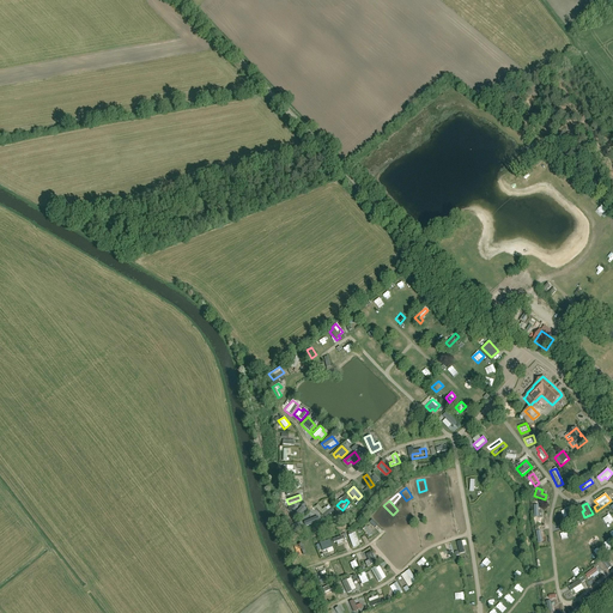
[(298,504),(295,508),(292,504),(286,509),(292,515),(301,507),(298,504)]
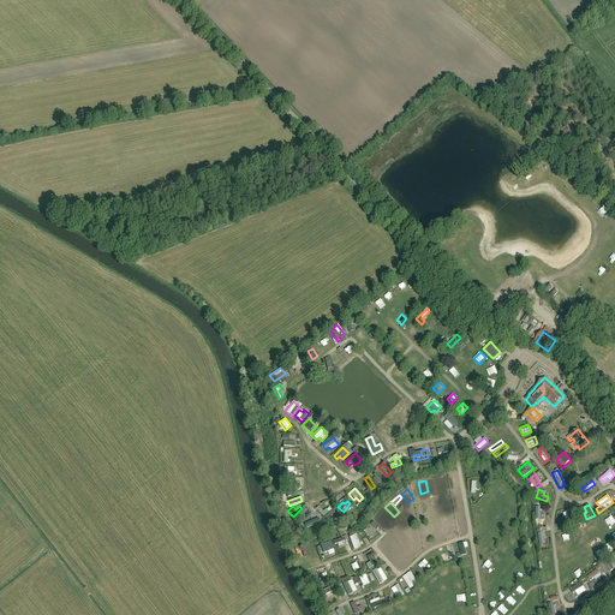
[(330,509),(328,512),(326,508),(322,511),(317,506),(315,508),(326,520),(334,513),(330,509)]
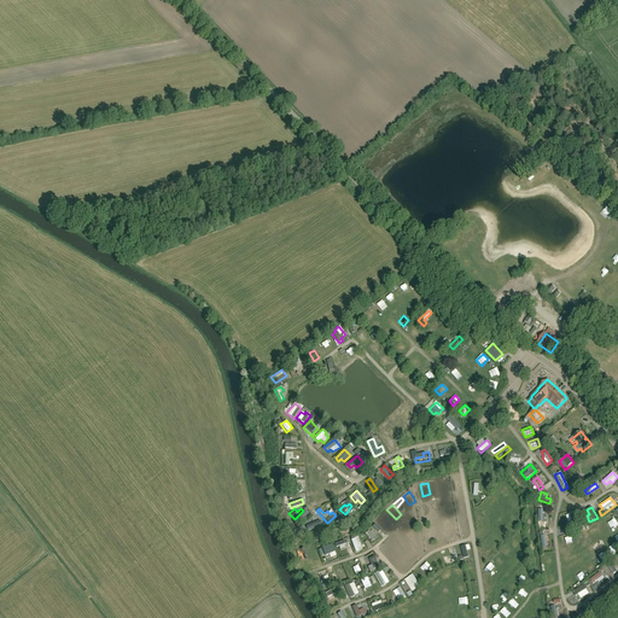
[(295,519),(297,523),(307,513),(304,509),(295,519)]
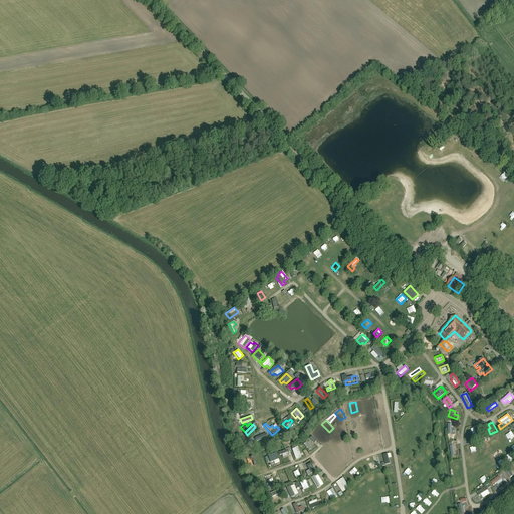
[(473,439),(481,436),(477,426),(470,429),(473,439)]
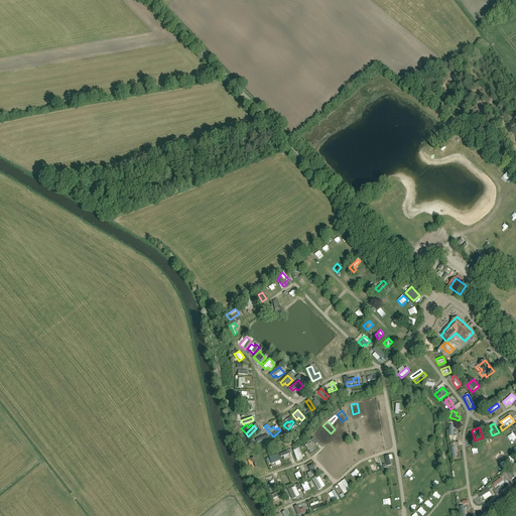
[(317,441),(323,438),(318,432),(314,435),(317,441)]
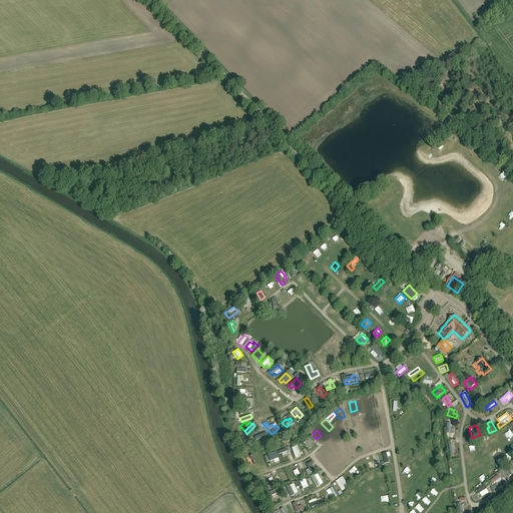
[(254,441),(267,436),(265,432),(252,437),(254,441)]
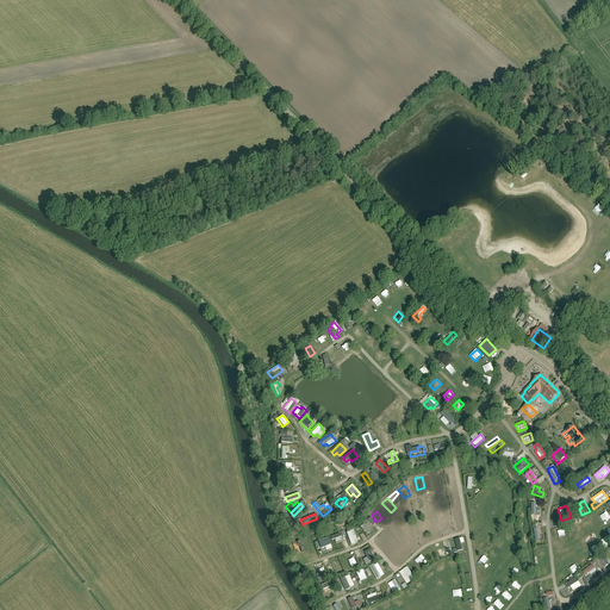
[(452,514),(443,516),(447,527),(455,524),(452,514)]
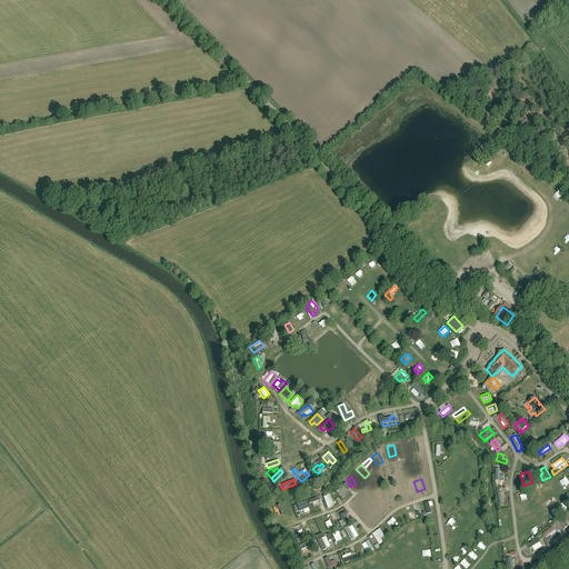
[(398,487),(403,498),(407,496),(402,485),(398,487)]
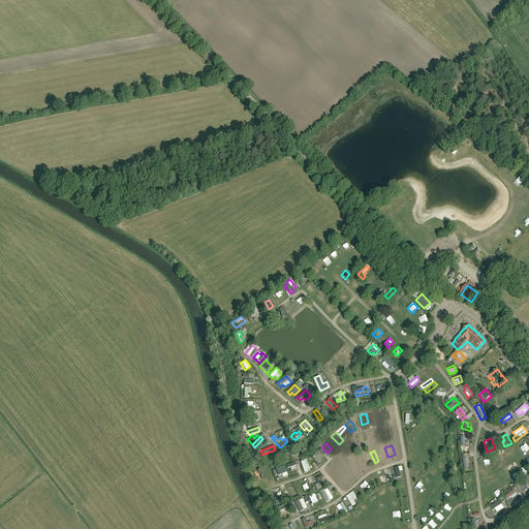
[(362,464),(366,462),(363,458),(355,463),(362,471),(366,469),(362,464)]
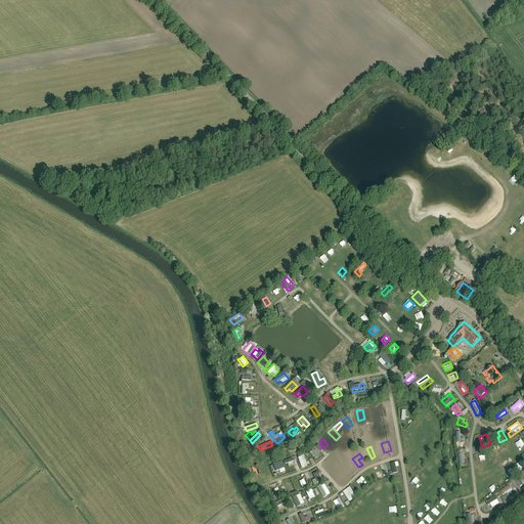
[(303,455),(297,457),(301,468),(307,466),(303,455)]
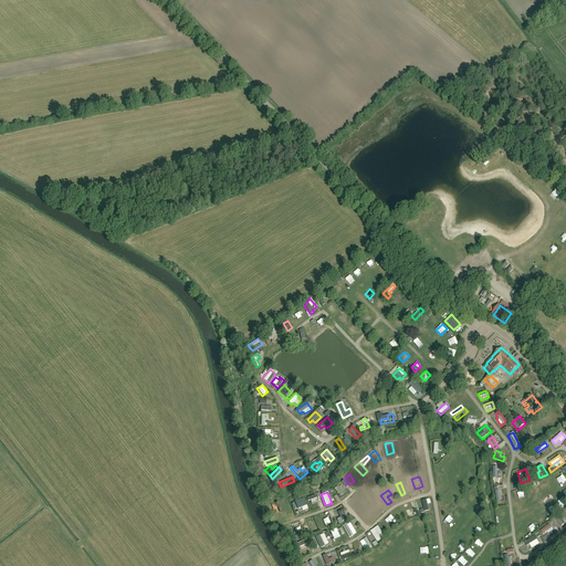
[(314,495),(306,499),(311,509),(318,506),(314,495)]
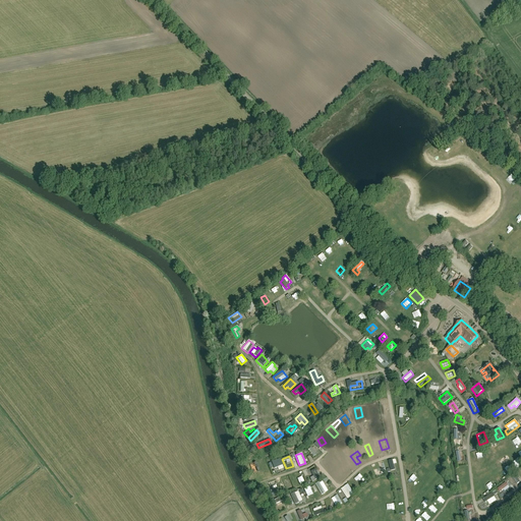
[(274,468),(277,467),(278,470),(283,468),(280,458),(271,462),(274,468)]
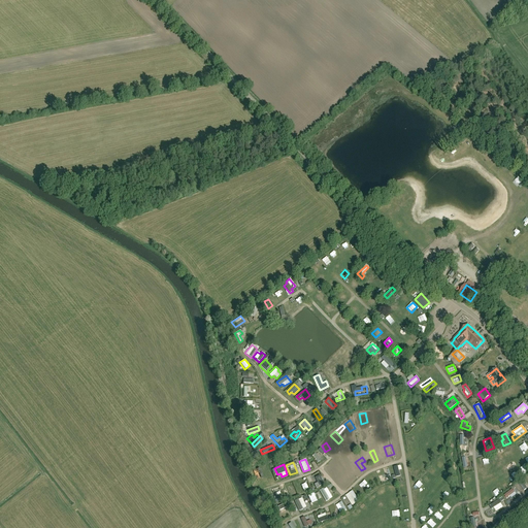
[(332,469),(327,473),(331,479),(335,474),(332,469)]
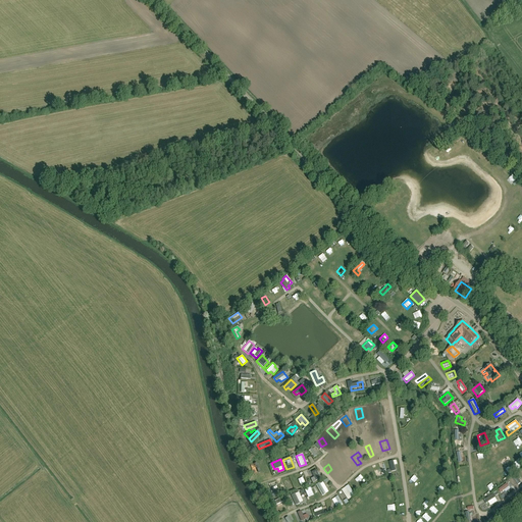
[(348,464),(342,468),(347,475),(353,471),(348,464)]
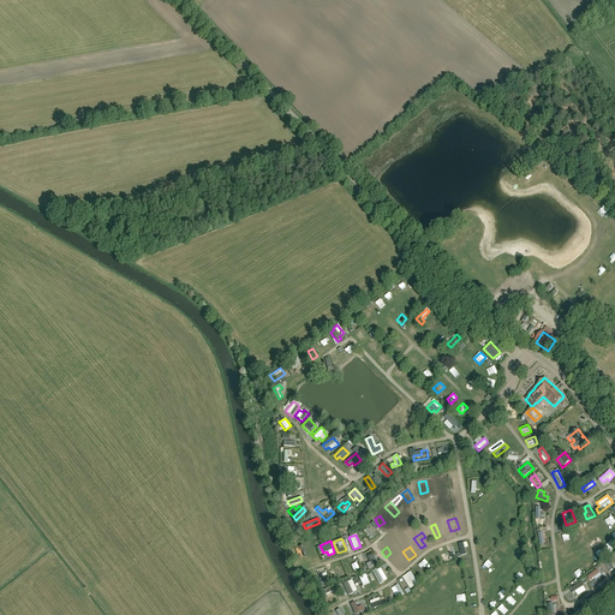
[(372,555),(366,557),(371,568),(377,567),(372,555)]
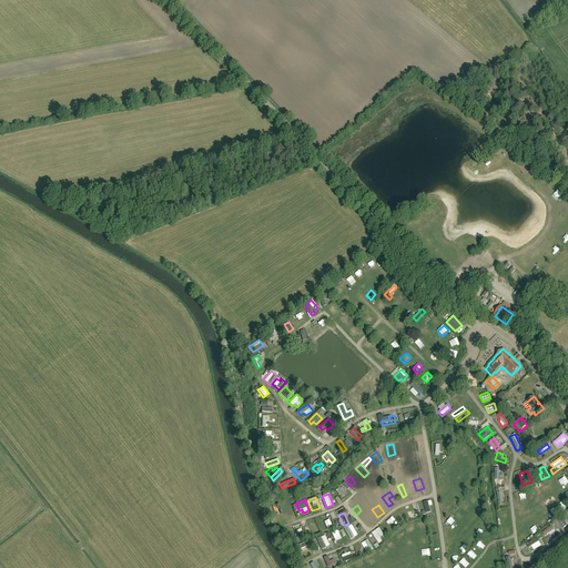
[(392,518),(388,520),(395,530),(398,527),(392,518)]
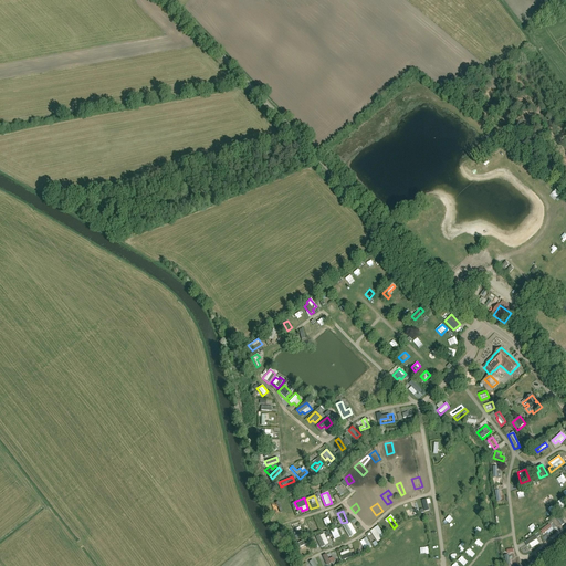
[(313,521),(308,523),(313,533),(318,532),(313,521)]
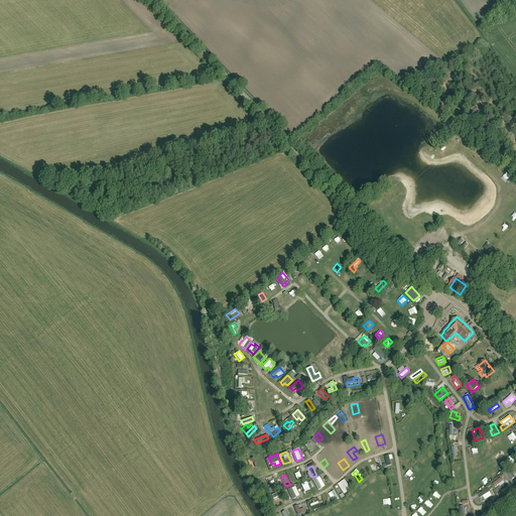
[(315,479),(311,481),(318,492),(321,489),(315,479)]
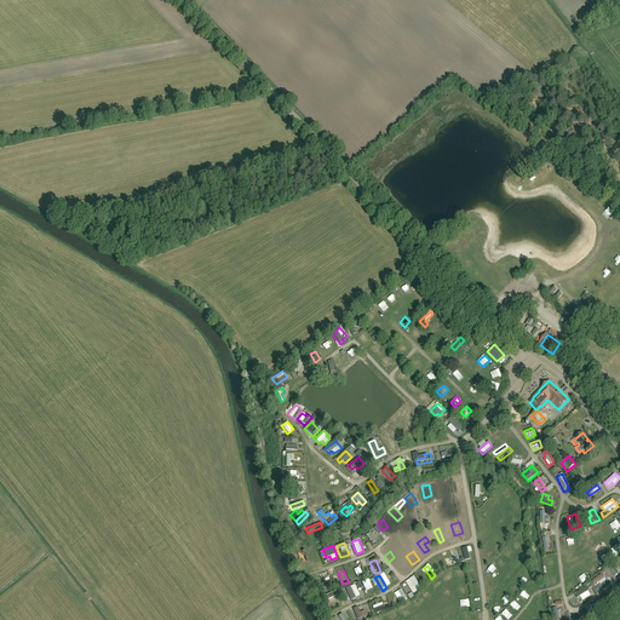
[(322,587),(323,591),(332,587),(327,577),(322,579),(326,586),(322,587)]
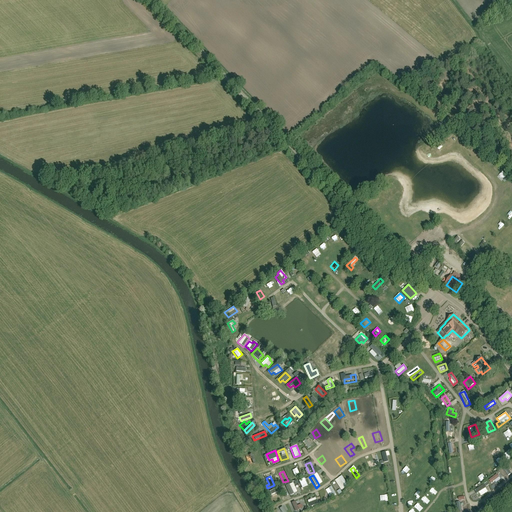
[(342,476),(338,479),(345,488),(348,486),(342,476)]
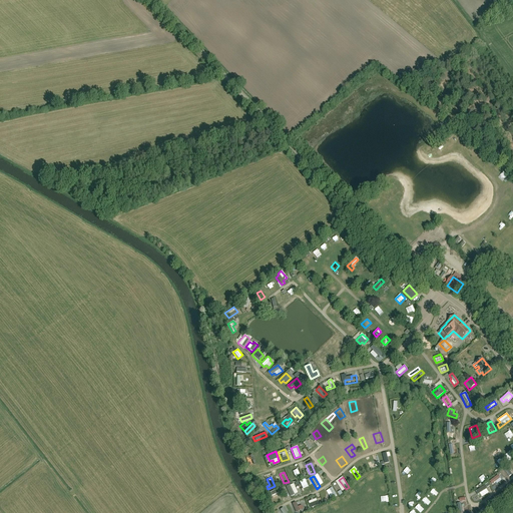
[(477,495),(479,493),(482,497),(489,493),(484,485),(475,491),(477,495)]
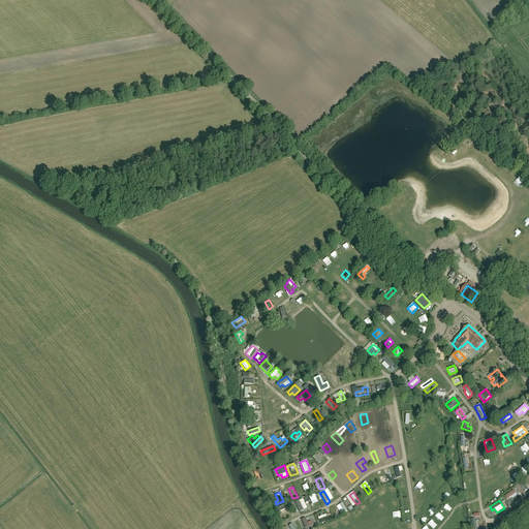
[(278,507),(281,514),(291,509),(289,502),(278,507)]
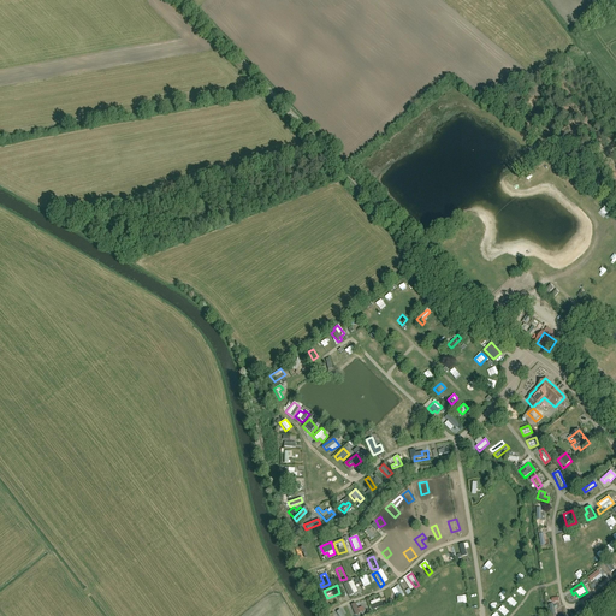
[(348,585),(343,587),(348,598),(354,596),(348,585)]
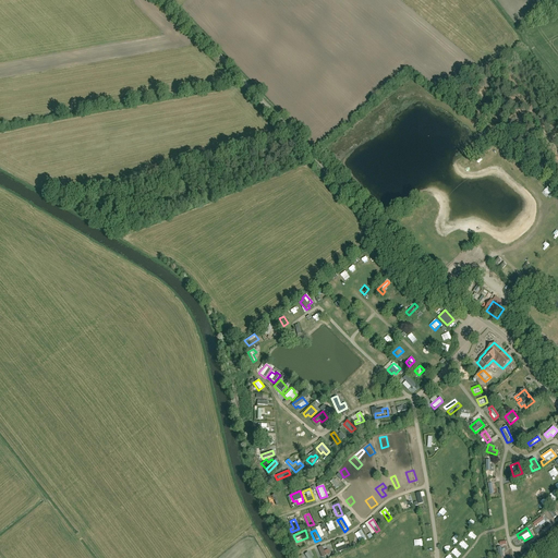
[(335,546),(337,553),(347,548),(343,542),(335,546)]
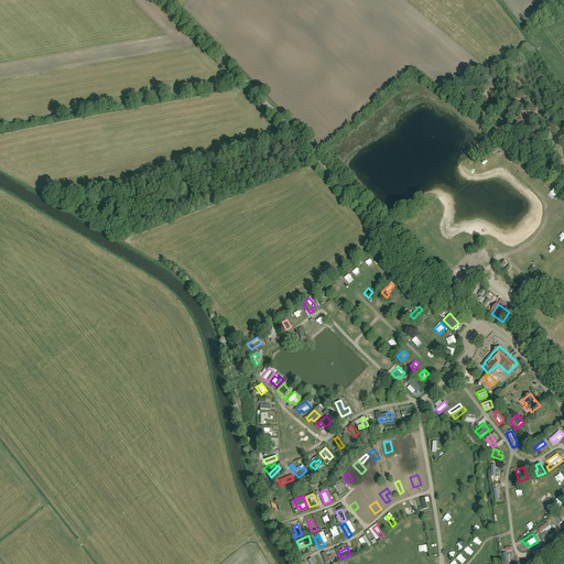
[(502,554),(505,563),(511,561),(510,554),(506,555),(506,553),(502,554)]
